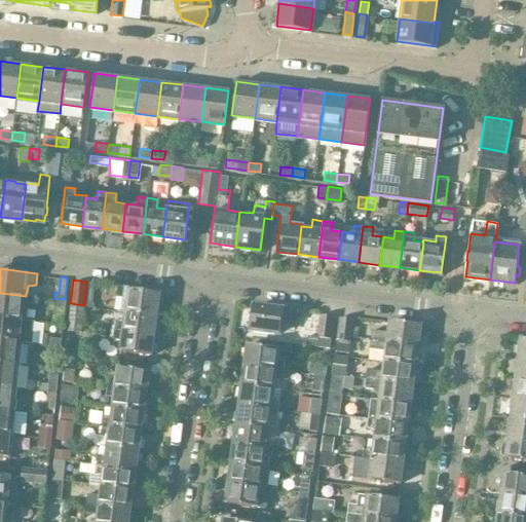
[(91,301),(94,281),(87,280),(87,282),(86,282),(84,305),(94,306),(94,301),(91,301)]
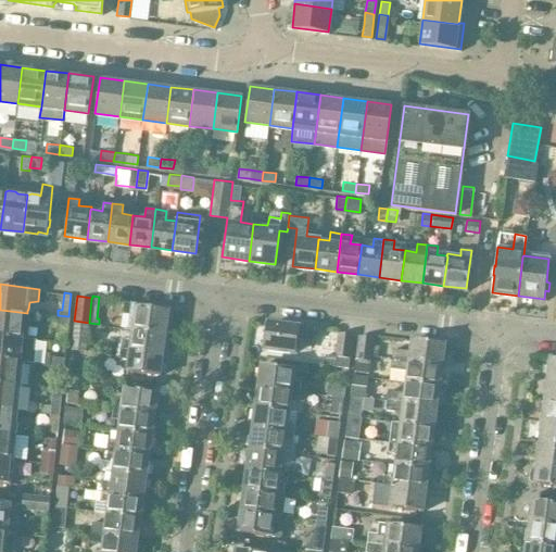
[(154,306),(134,303),(133,302),(131,301),(124,300),(123,310),(131,312),(131,314),(129,316),(128,324),(129,326),(129,327),(133,328),(167,333),(168,318),(167,316),(168,309),(162,308),(162,305),(154,305),(154,306)]
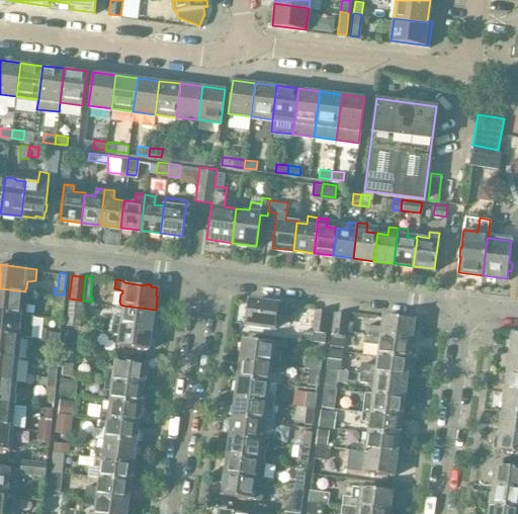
[(24,302),(25,291),(0,288),(0,311),(23,314),(23,313),(24,311),(25,304),(24,302)]
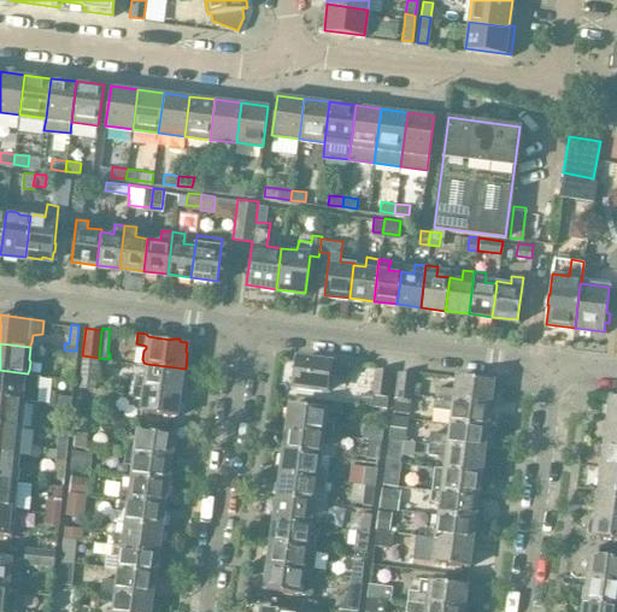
[(72,378),(76,351),(64,349),(63,358),(62,377),(72,378)]
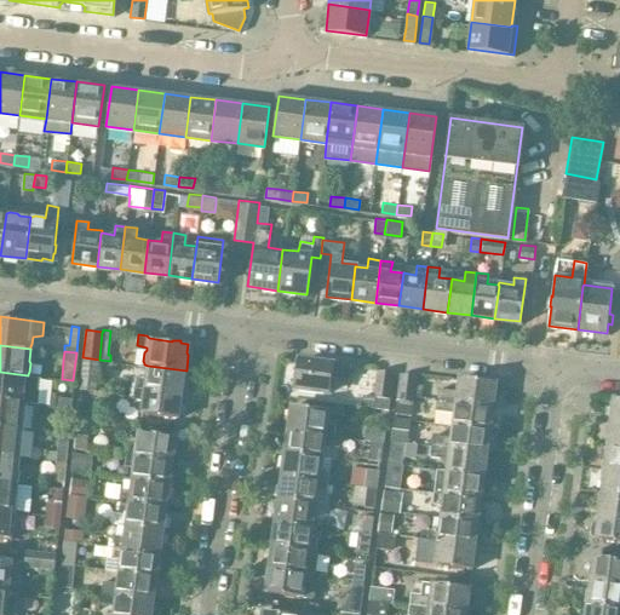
[(97,381),(98,367),(99,360),(82,357),(80,379),(97,381)]
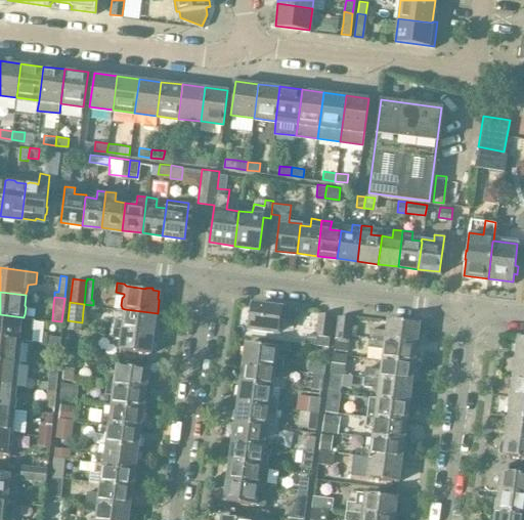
[(279,305),(266,303),(266,305),(262,304),(261,305),(251,304),(251,309),(249,311),(248,318),(249,321),(248,326),(278,330),(278,328),(279,327),(280,319),(280,317),(295,319),(296,310),(279,308),(279,305)]
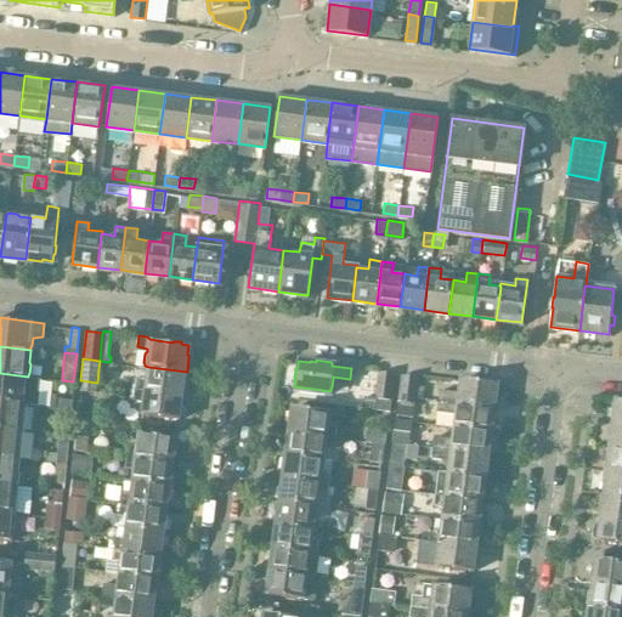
[(187,372),(148,367),(147,378),(137,377),(135,388),(181,395),(182,386),(185,385),(187,372)]
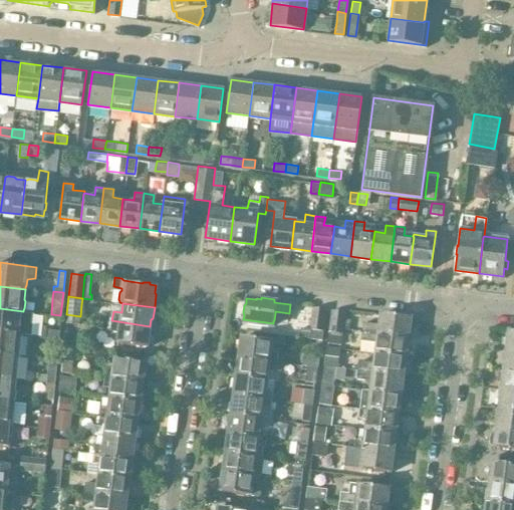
[(325,307),(312,305),(309,327),(322,329),(325,307)]
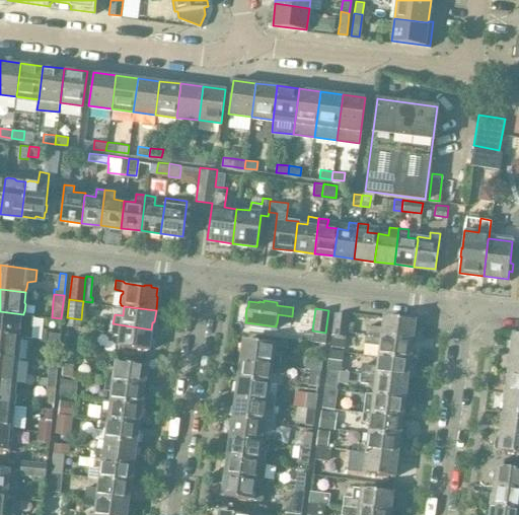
[(33,315),(23,314),(0,311),(0,334),(20,337),(31,338),(33,315)]
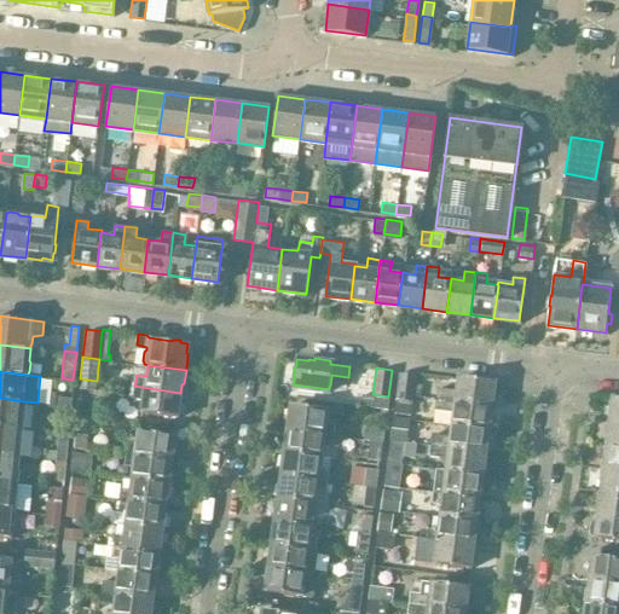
[(422,383),(414,382),(415,372),(399,371),(397,393),(412,395),(421,395),(422,383)]
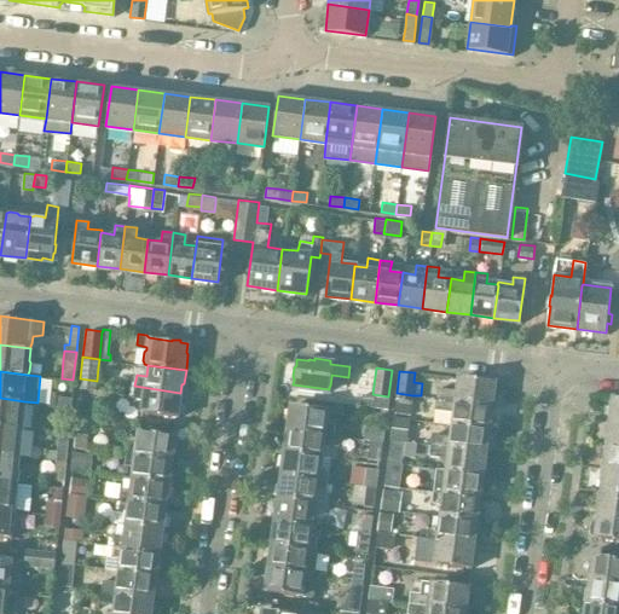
[(495,395),(496,384),(495,382),(495,381),(458,376),(457,389),(438,386),(435,398),(491,405),(492,397),(495,395)]
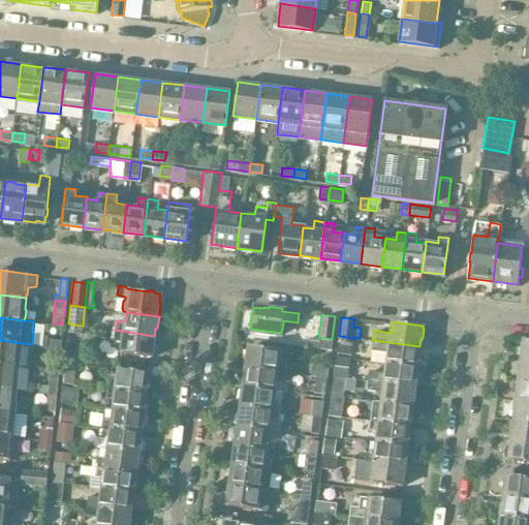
[(154,336),(115,330),(114,339),(122,340),(121,351),(151,356),(152,353),(154,352),(155,343),(153,341),(154,336)]
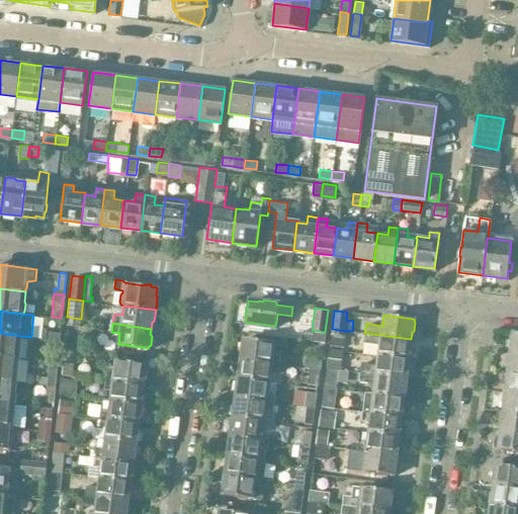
[(344,342),(345,331),(332,329),(330,340),(344,342)]
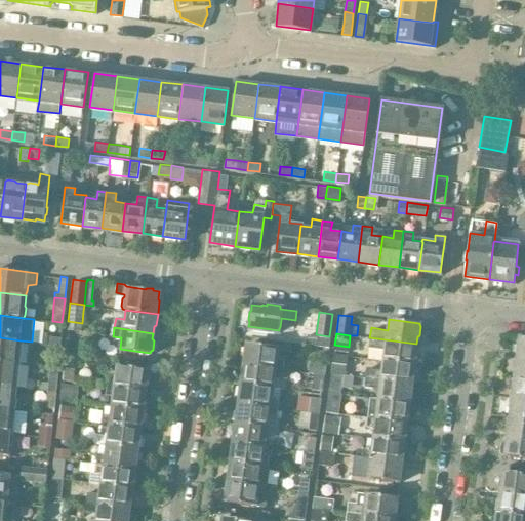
[(328,345),(329,336),(316,334),(315,343),(328,345)]
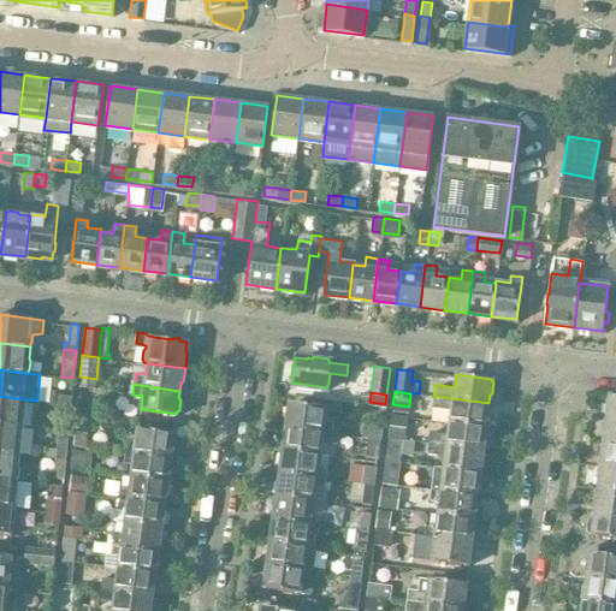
[(615,395),(610,395),(610,396),(606,397),(605,409),(608,410),(606,417),(615,419),(615,395)]
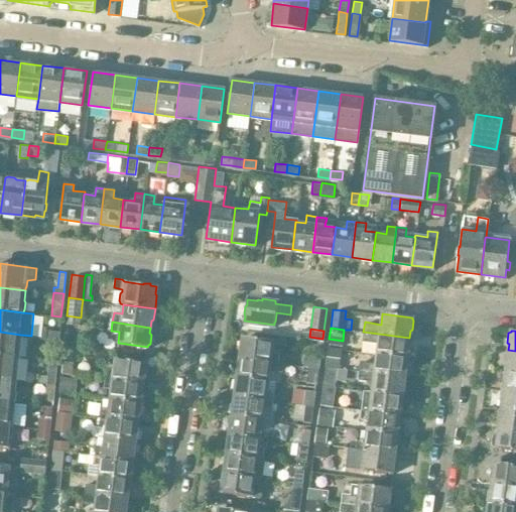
[(19,345),(20,335),(0,332),(0,354),(18,356),(20,354),(20,347),(19,345)]
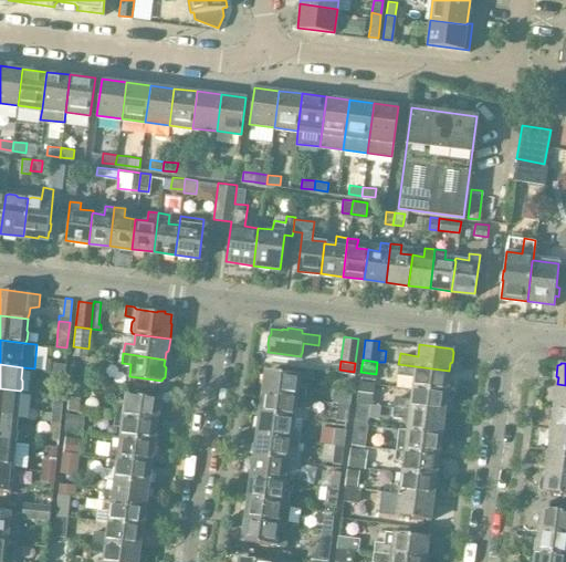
[(450,378),(448,377),(449,371),(398,364),(397,374),(406,375),(415,376),(413,387),(447,392),(447,389),(449,388),(450,378)]
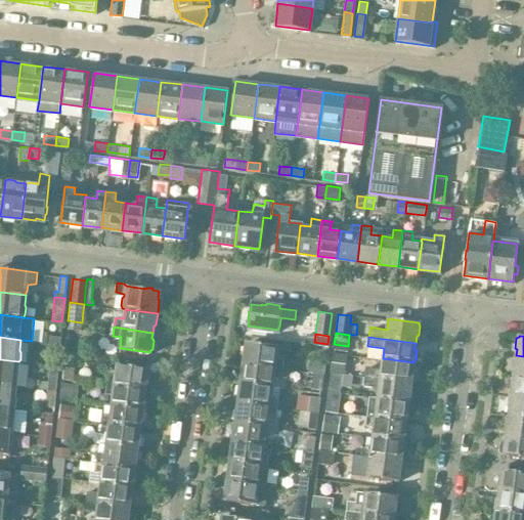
[(274,357),(276,346),(246,342),(246,344),(244,345),(243,354),(244,355),(243,361),(281,366),(282,358),(274,357)]
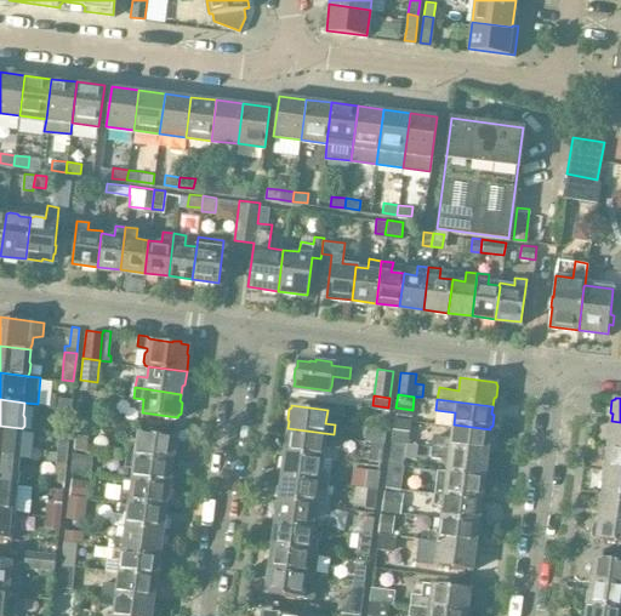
[(405,441),(408,418),(394,417),(392,439),(405,441)]
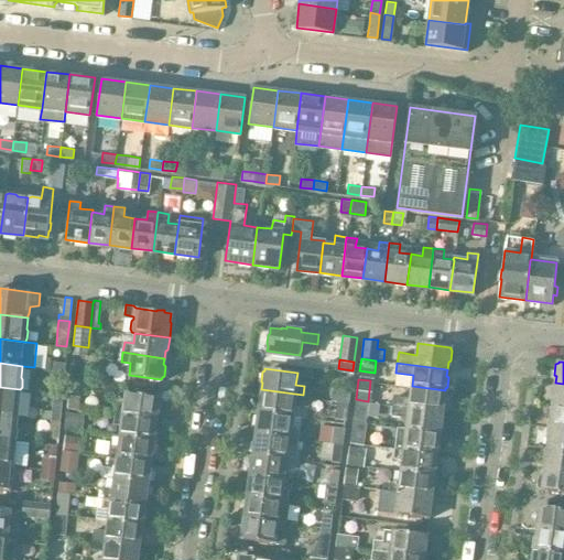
[(563,384),(555,383),(554,390),(552,391),(551,401),(553,404),(563,405),(563,384)]
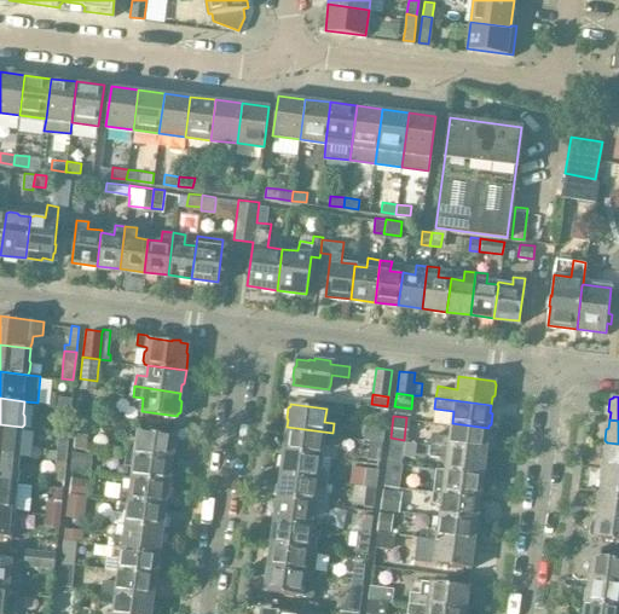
[(382,440),(385,426),(365,423),(363,438),(369,439),(382,440)]
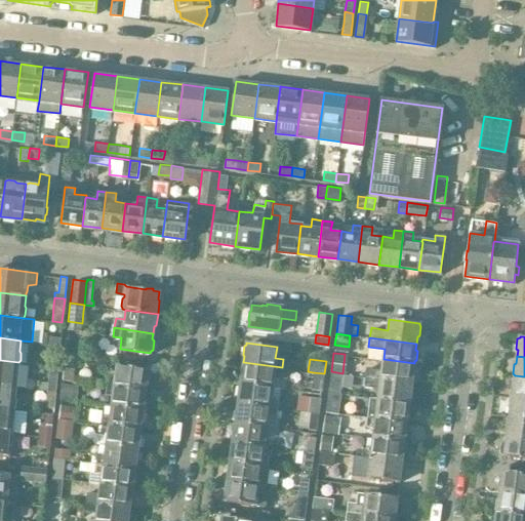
[(414,363),(384,359),(382,369),(366,367),(365,376),(411,383),(412,375),(414,374),(415,365),(414,364),(414,363)]
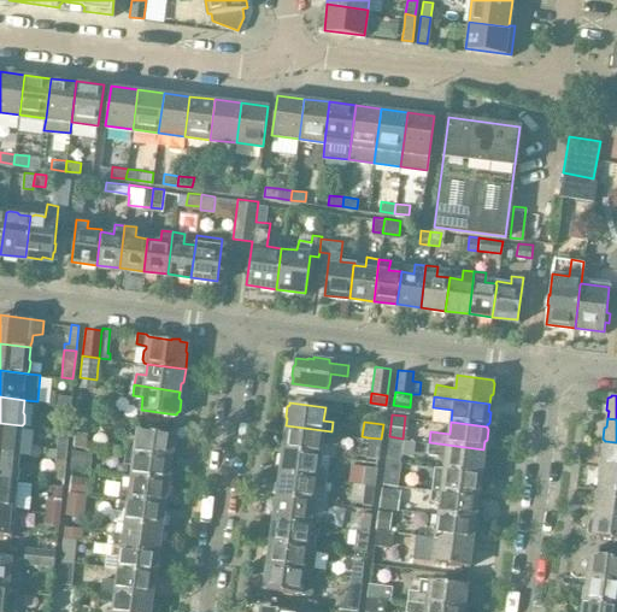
[(22,425),(0,423),(0,451),(19,453),(21,441),(22,439),(23,430),(22,428),(22,425)]
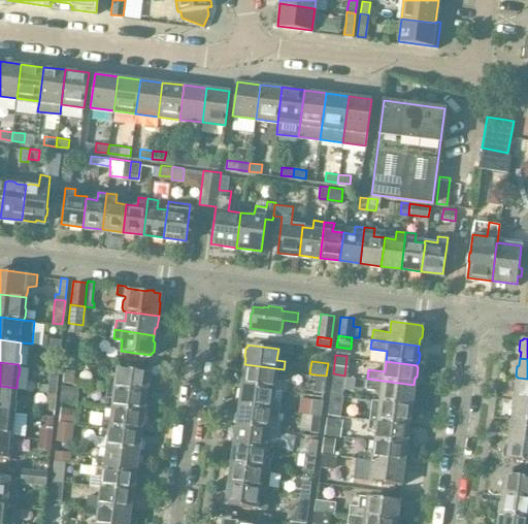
[(290,370),(284,369),(244,364),(244,371),(241,372),(240,382),(242,384),(242,385),(273,389),(274,379),(289,381),(290,370)]
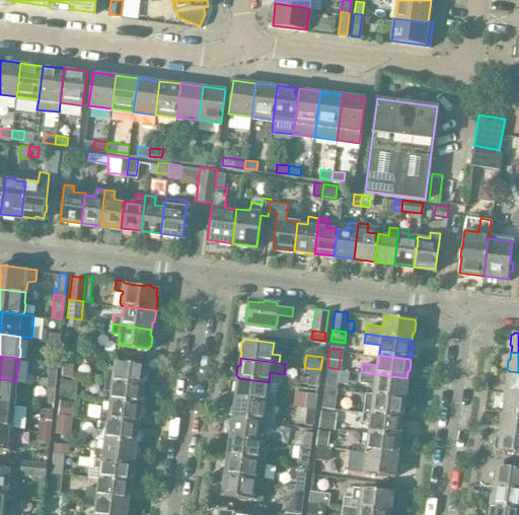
[(71,375),(72,362),(63,361),(62,374),(71,375)]
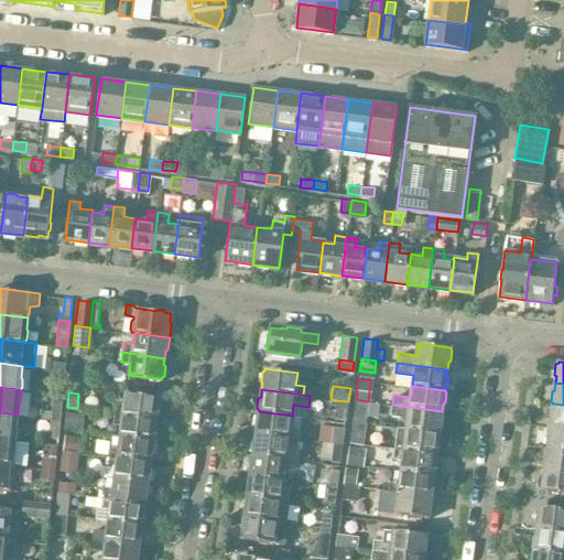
[(159,397),(127,392),(125,404),(116,402),(115,413),(156,419),(156,411),(160,410),(161,400),(159,398),(159,397)]
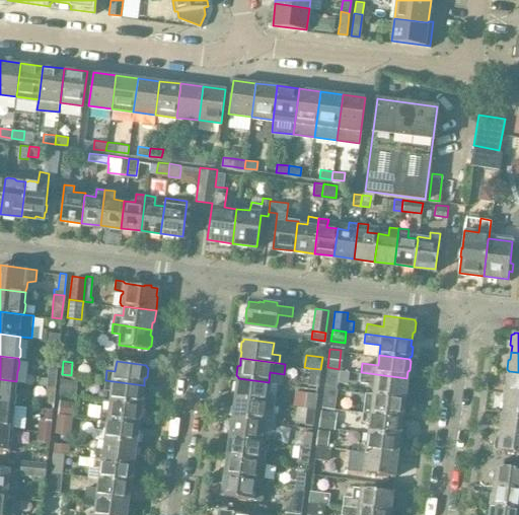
[(349,370),(339,369),(327,367),(324,386),(336,387),(337,381),(348,382),(349,370)]
